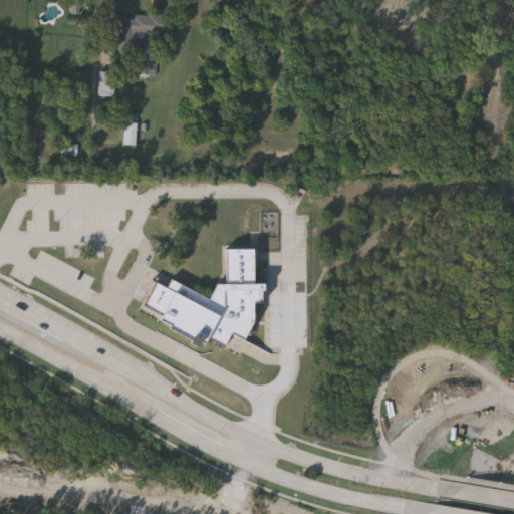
[(115,15),(170,13),(171,35),(150,36),(152,66),(139,66),(139,70),(117,71),(115,15)]
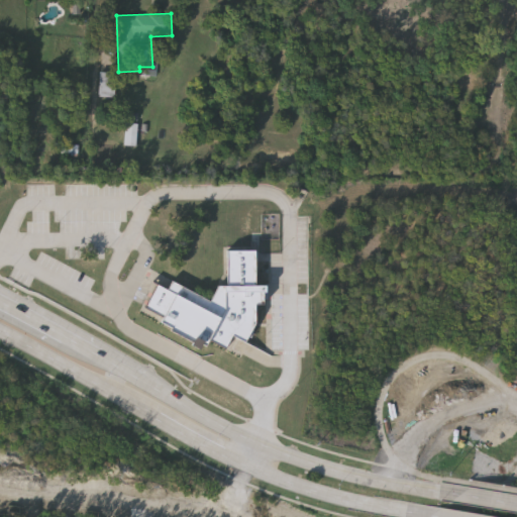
[(114,97),(98,96),(98,71),(114,72),(114,97)]
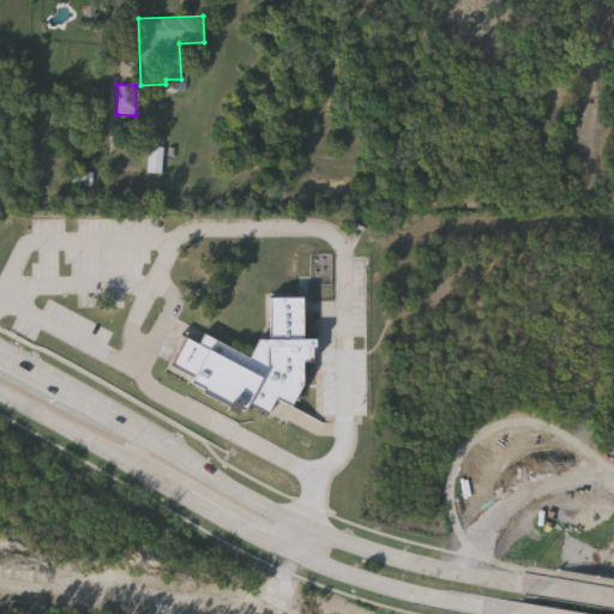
[(0,122),(12,122),(12,95),(0,94),(0,122)]
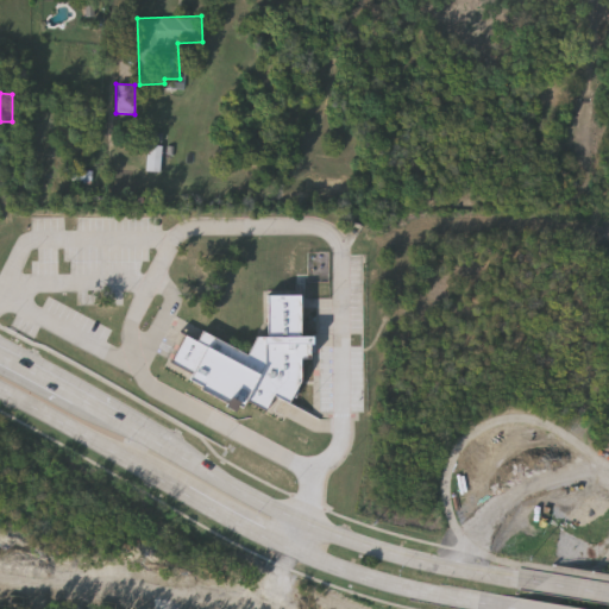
[(164,145),(150,145),(149,171),(163,173),(164,145)]
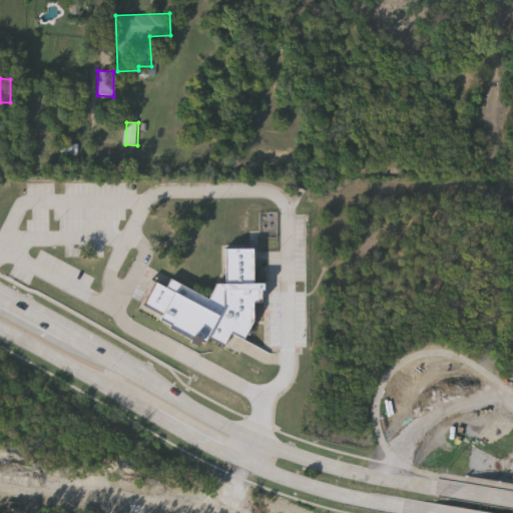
[(76,151),(75,143),(62,144),(63,152),(76,151)]
